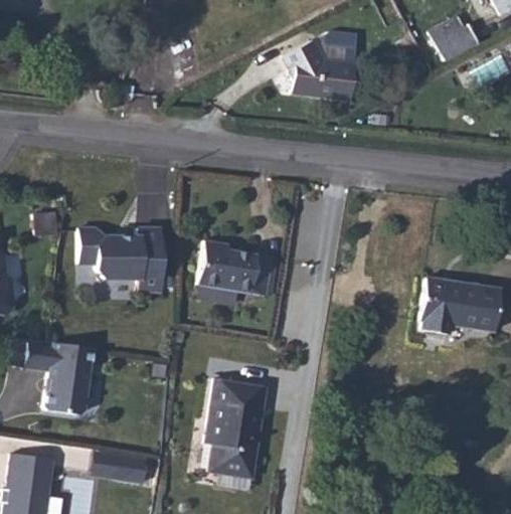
[(500,0),(508,15),(510,13),(510,0),(500,0)]
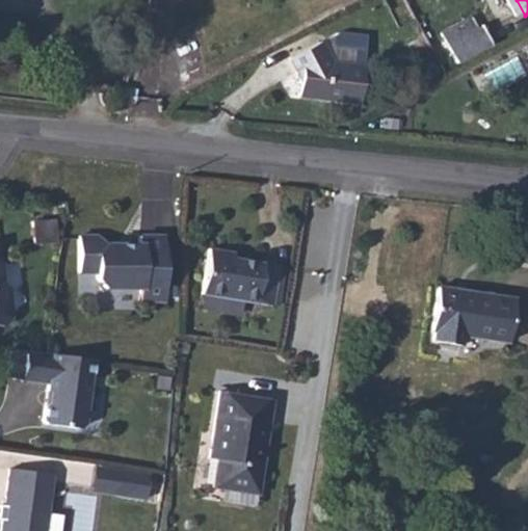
[(448,34),(460,59),(492,43),(482,25),(479,27),(475,20),(448,34)]
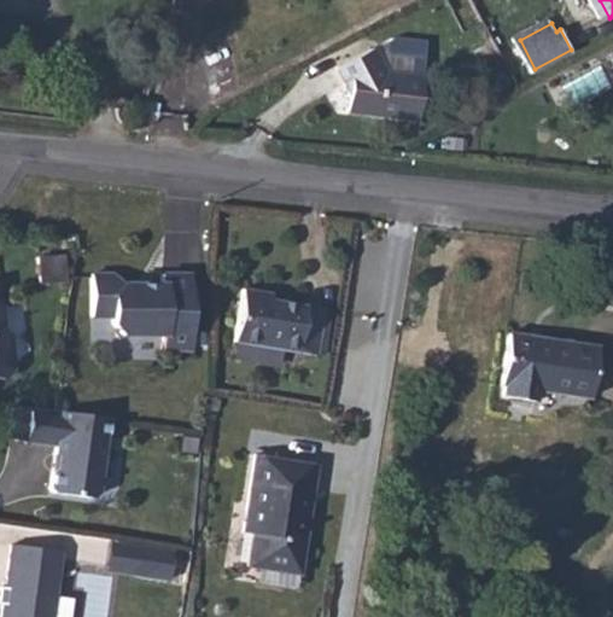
[(378,48),(340,68),(354,91),(351,112),(421,121),(427,77),(390,73),(378,48)]
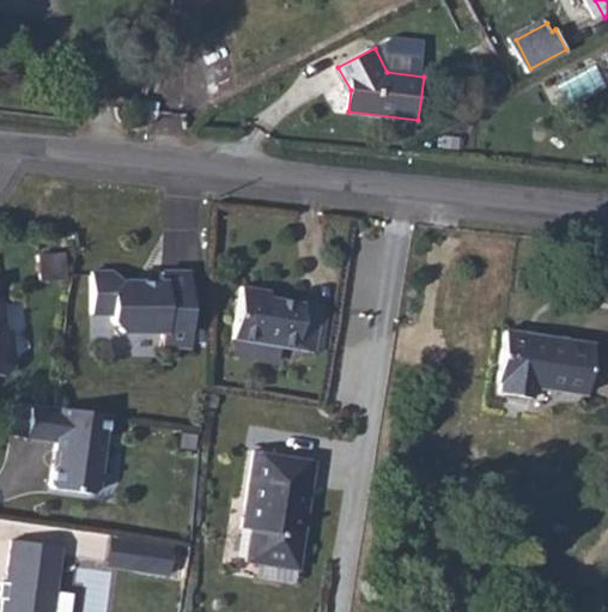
[(70,252),(43,253),(44,278),(71,277),(70,252)]
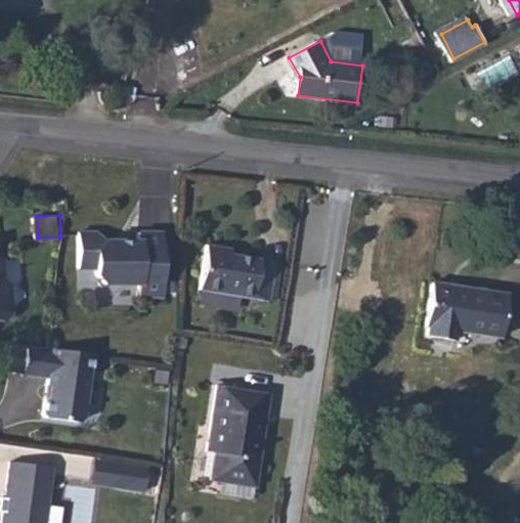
[(121,241),(101,241),(101,276),(120,276),(119,282),(129,292),(162,292),(162,304),(185,304),(185,241),(162,241),(161,249),(155,249),(155,254),(145,254),(145,249),(129,250),(121,241)]
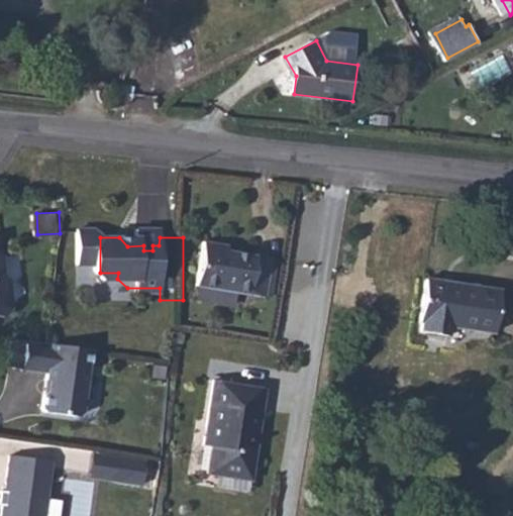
[(202,290),(267,298),(268,294),(272,261),(273,258),(232,252),(233,245),(208,242),(202,290)]
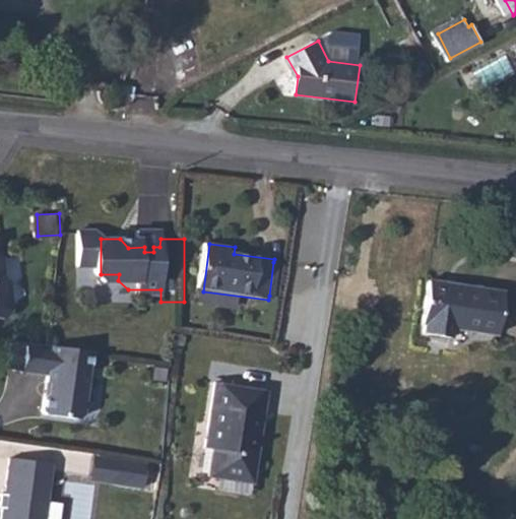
[(0,256),(0,317),(5,318),(12,310),(10,280),(4,275),(3,256),(0,257),(0,256)]
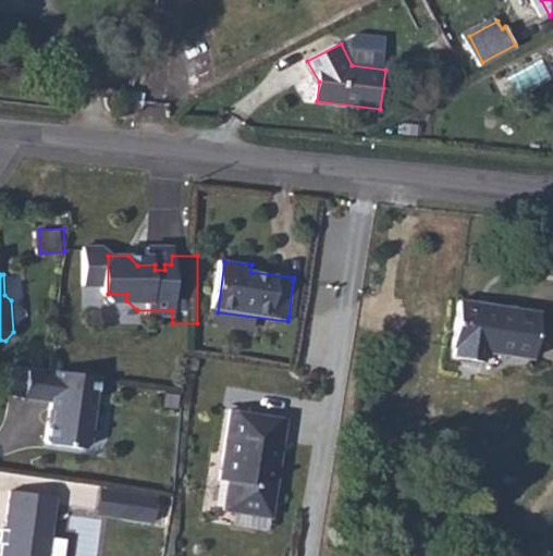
[(300,282),(293,281),(289,317),(296,318),(300,282)]
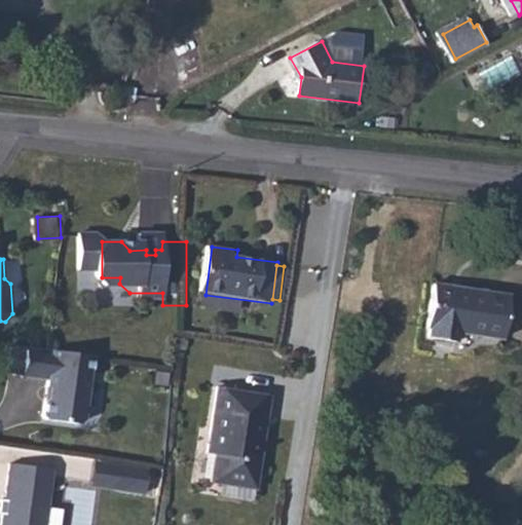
[(519,373),(521,364),(521,326),(455,308),(443,351),(447,353),(445,365),(471,372),(474,361),(519,373)]
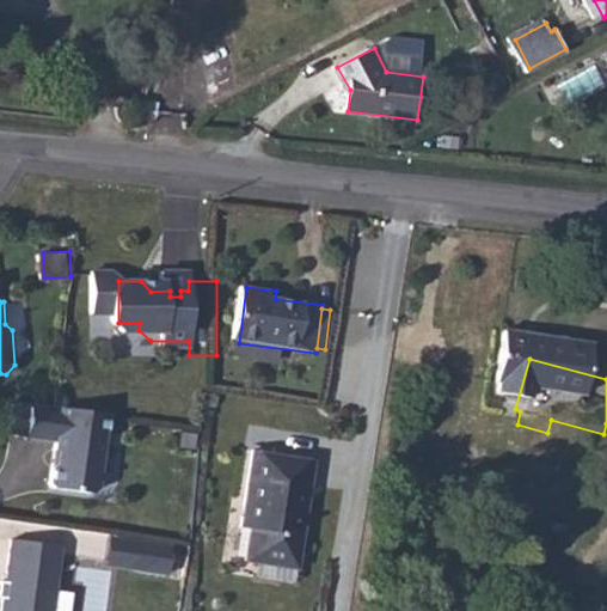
[(111,411),(35,402),(30,435),(60,440),(57,448),(61,448),(60,462),(56,464),(53,482),(56,487),(94,492),(100,487),(111,411)]
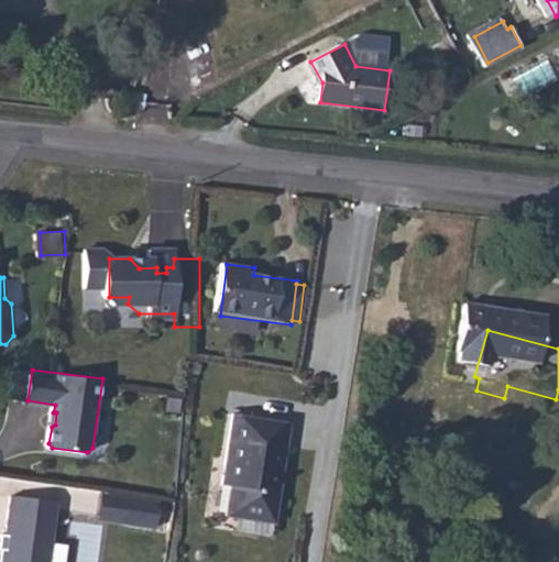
[(288,422),(233,414),(223,484),(231,485),(229,517),(275,524),(288,422)]
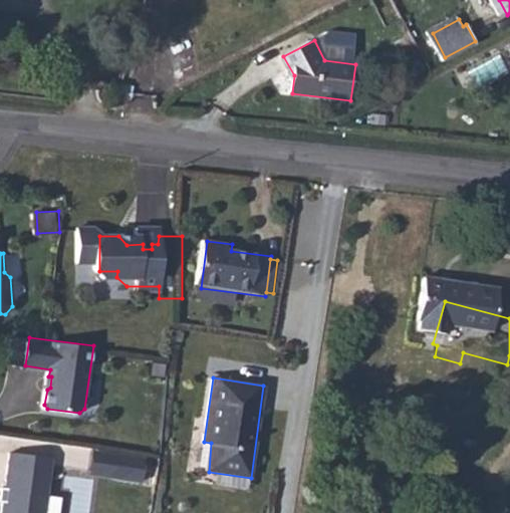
[(117,451),(94,448),(90,474),(113,477),(117,451)]
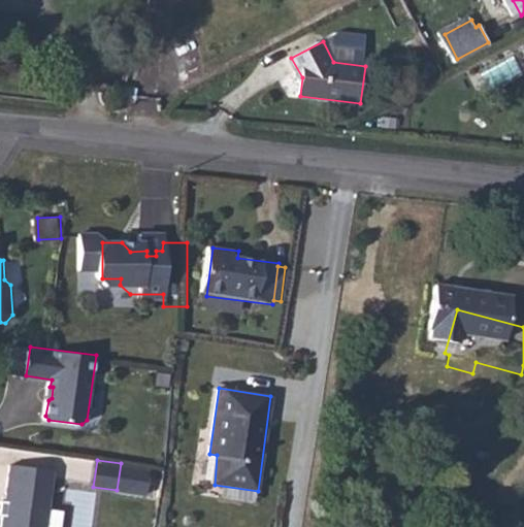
[(47,526),(58,470),(15,462),(3,526),(47,526)]
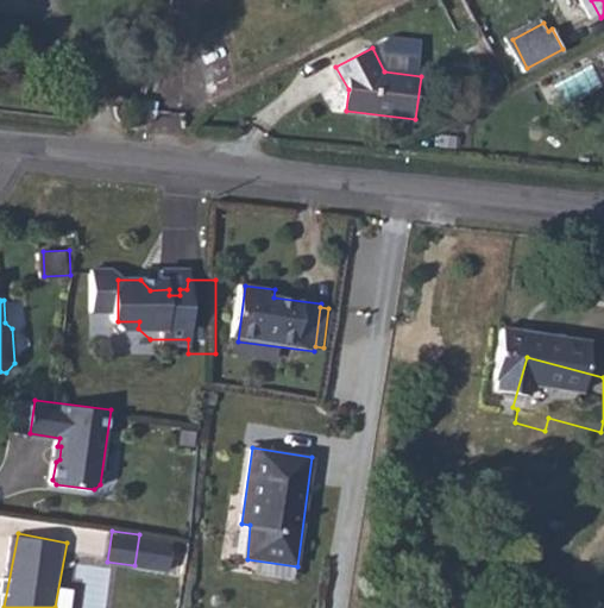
[(174,539),(139,534),(134,565),(170,570),(174,539)]
